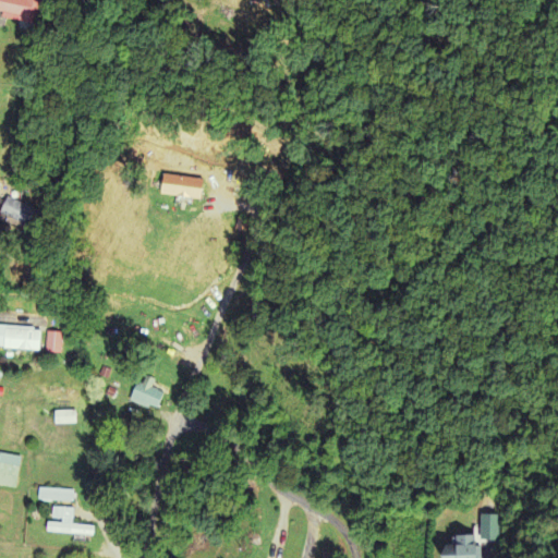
[(0,0),(0,15),(38,24),(43,0),(0,0)]
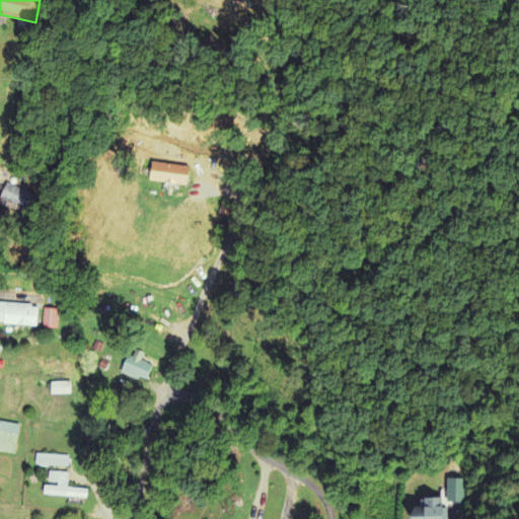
[(224,0),(250,18),(255,11),(238,0),(224,0)]
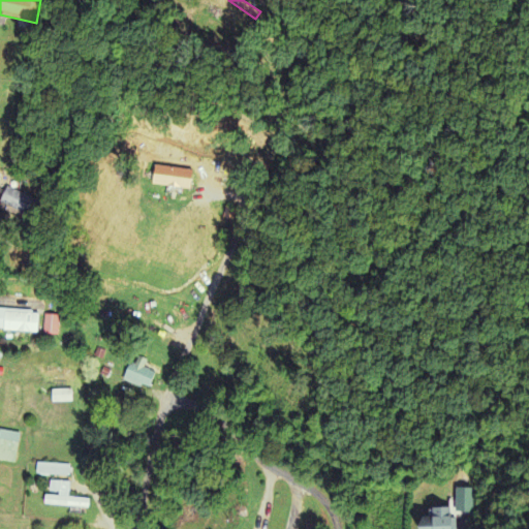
[(191,188),(192,168),(154,168),(154,188),(191,188)]
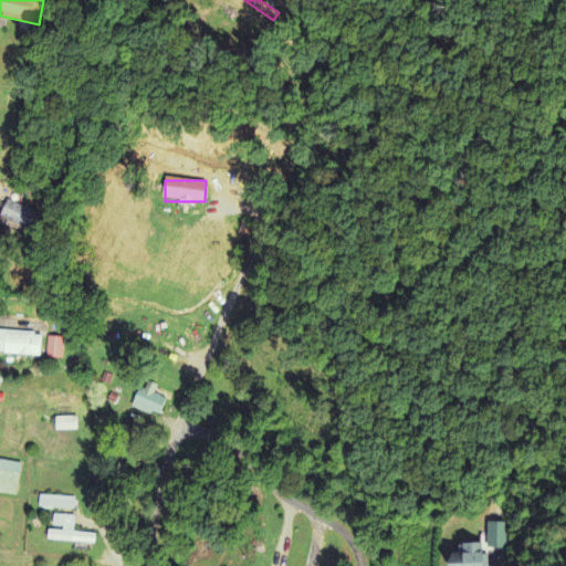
[(0,355),(41,356),(41,332),(0,331),(0,355)]
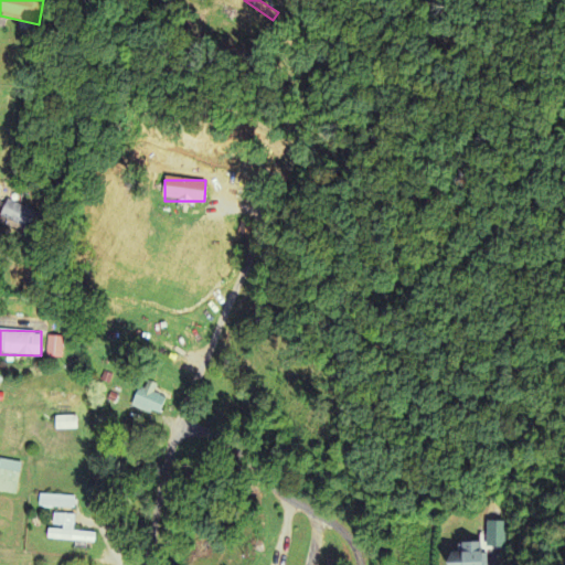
[(64,358),(64,338),(48,338),(48,358),(64,358)]
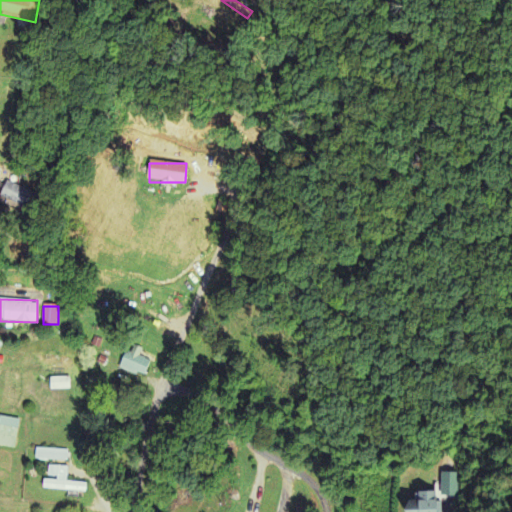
[(120,367),(143,377),(152,357),(129,346),(120,367)]
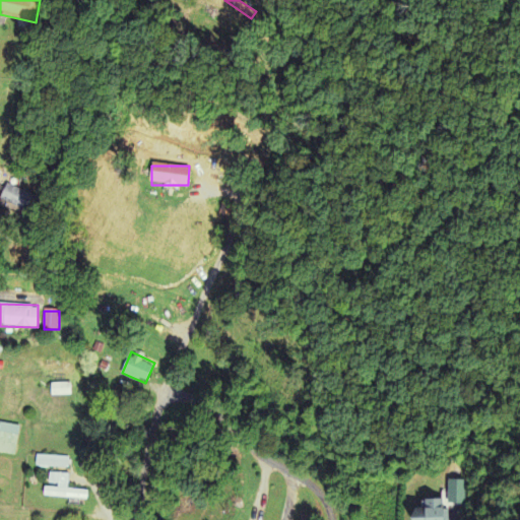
[(0,453),(14,456),(19,426),(0,421),(0,453)]
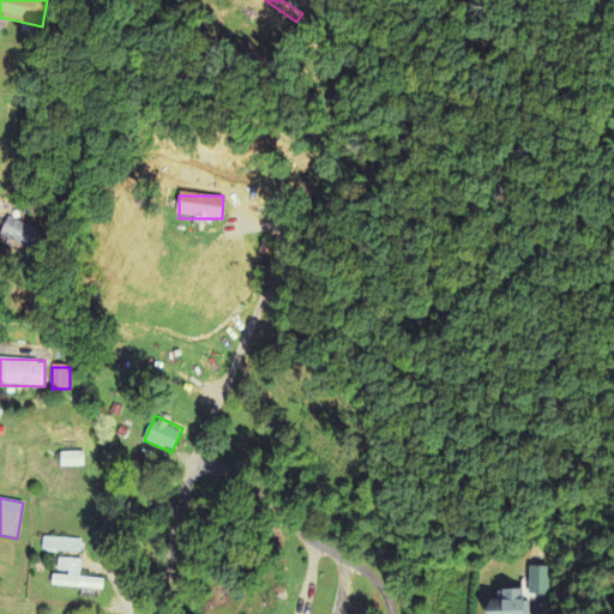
[(43,553),(83,553),(83,539),(43,539),(43,553)]
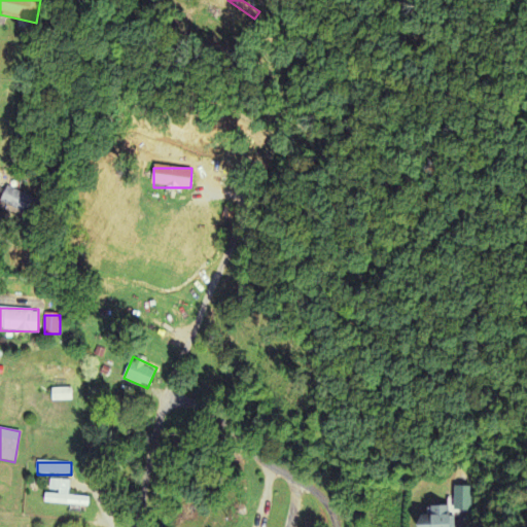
[(90,498),(69,496),(70,481),(49,480),(48,494),(45,494),(44,504),(89,507),(90,498)]
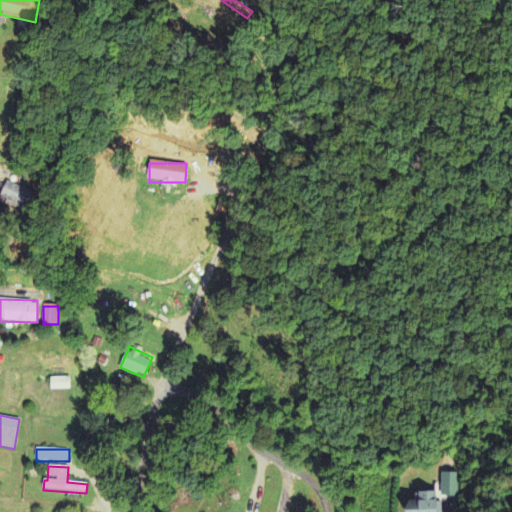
[(408,500),(407,511),(437,511),(438,493),(417,493),(417,500),(408,500)]
